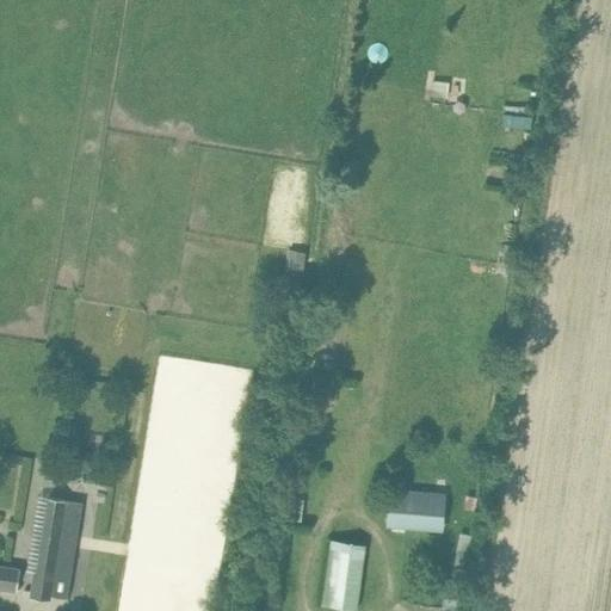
[(99,359),(99,339),(86,340),(87,360),(99,359)]
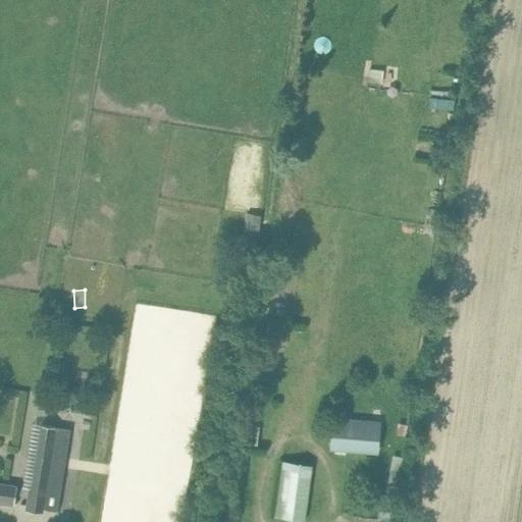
[(380,421),(332,418),(330,451),(378,454),(380,421)]
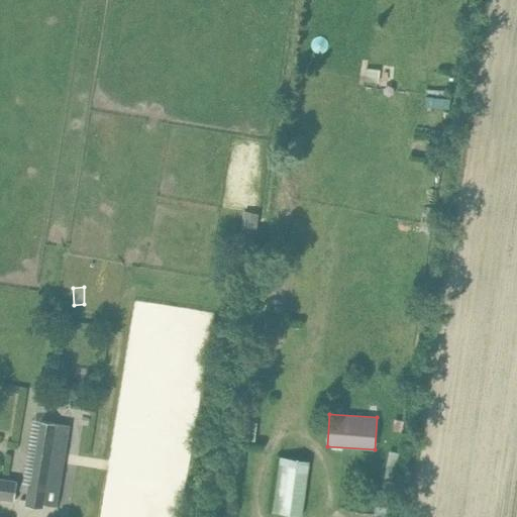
[(29,484),(25,506),(42,508),(42,504),(58,506),(71,425),(56,423),(40,421),(30,484),(29,484)]
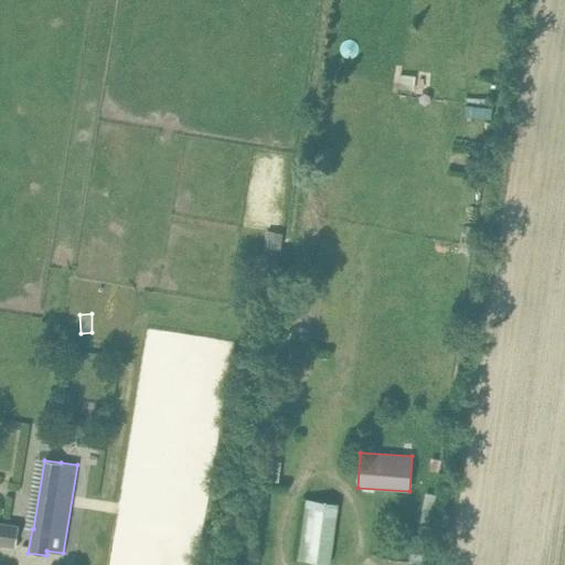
[(340,503),(307,499),(299,558),(331,563),(340,503)]
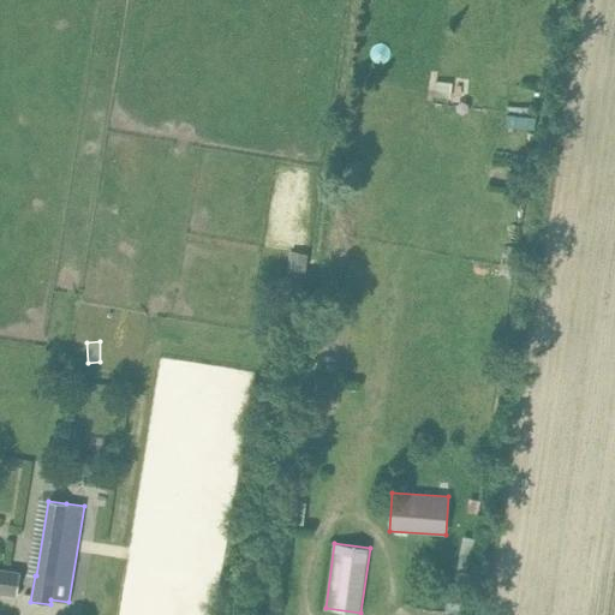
[(0,591),(17,595),(21,573),(0,569),(0,591)]
